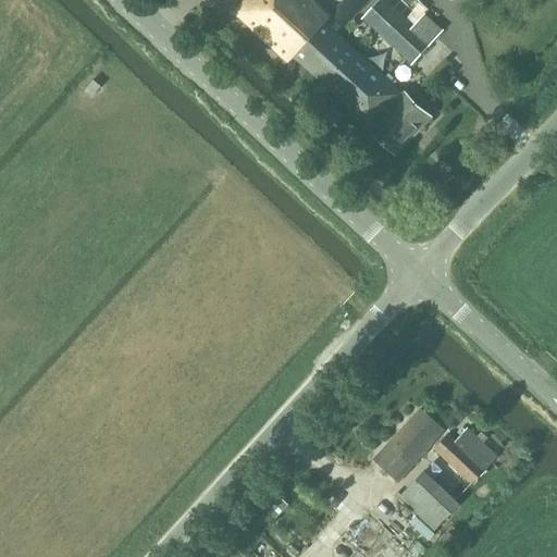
[(397,153),(431,116),(405,93),(403,94),(324,22),(330,14),(313,0),(246,0),(248,1),(236,14),(287,61),(294,54),(372,127),(370,128),(397,153)]
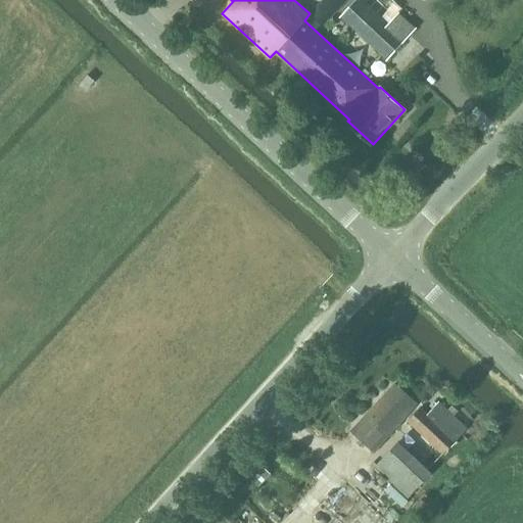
[(322,0),(310,13),(323,26),(345,0),(322,0)]
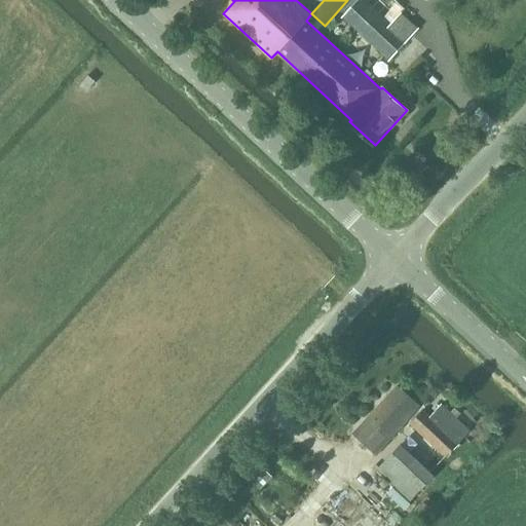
[(390,59),(407,41),(362,0),(357,0),(343,15),(390,59)]
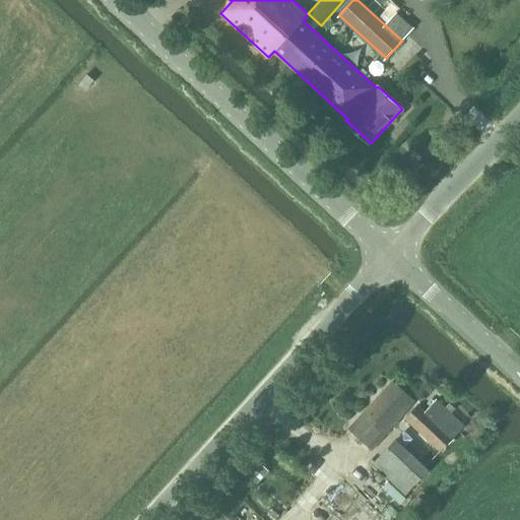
[(415,401),(393,382),(352,425),(376,446),(415,401)]
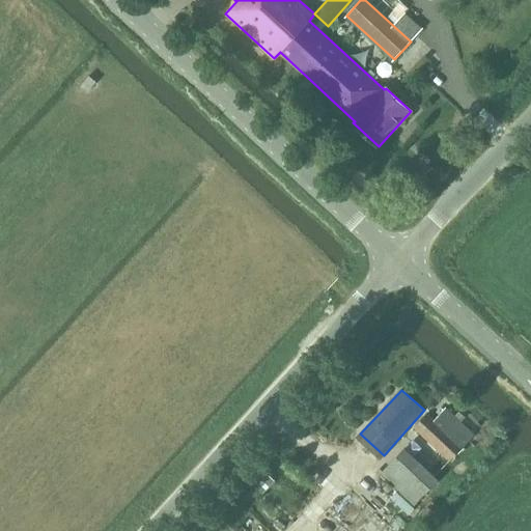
[(445,409),(434,421),(427,415),(415,427),(450,460),(474,436),(460,422),(454,417),(445,409)]
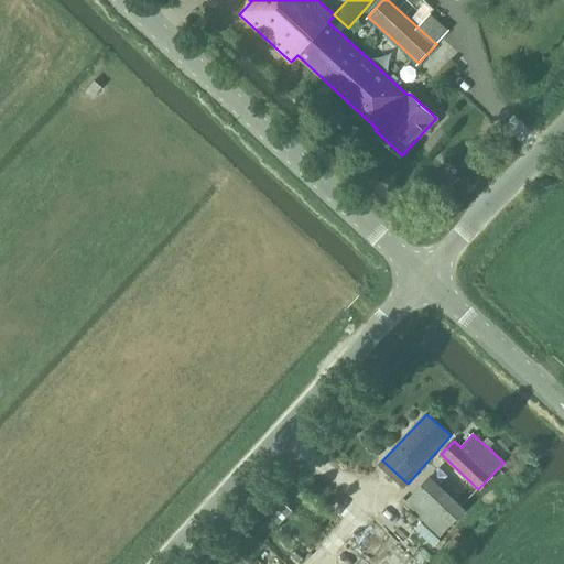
[(487,437),(483,443),(489,448),(494,444),(487,437)]
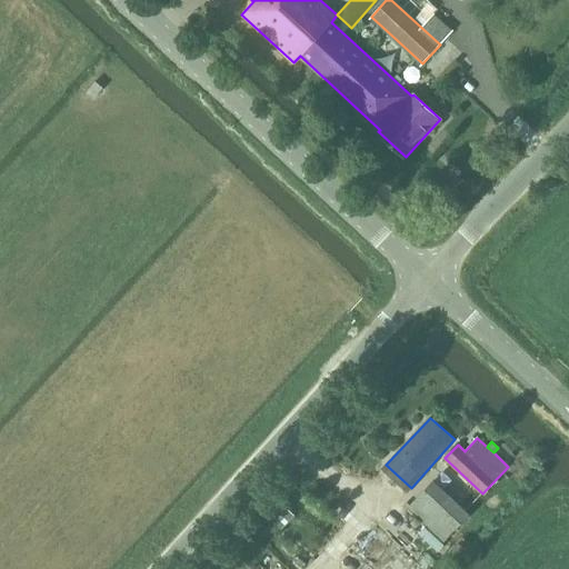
[(470,516),(433,481),(409,508),(445,541),(470,516)]
